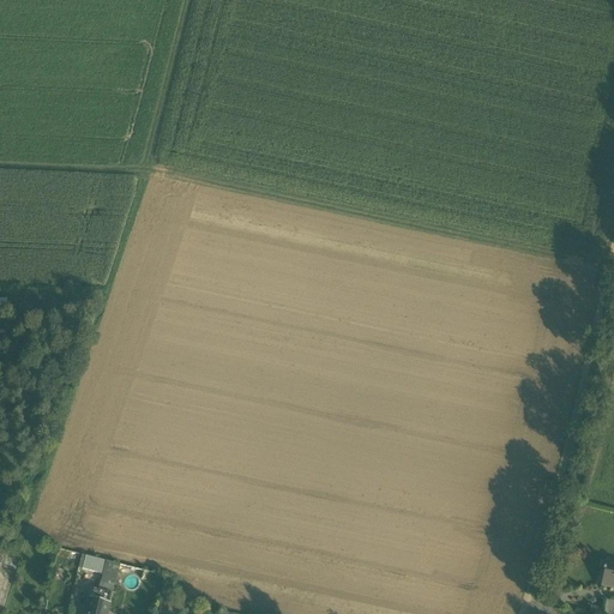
[(106,561),(85,557),(82,570),(102,576),(106,561)]
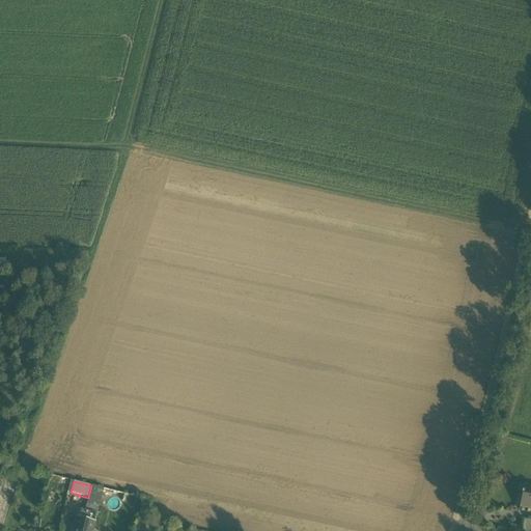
[(530,487),(524,486),(520,506),(530,508),(530,487)]
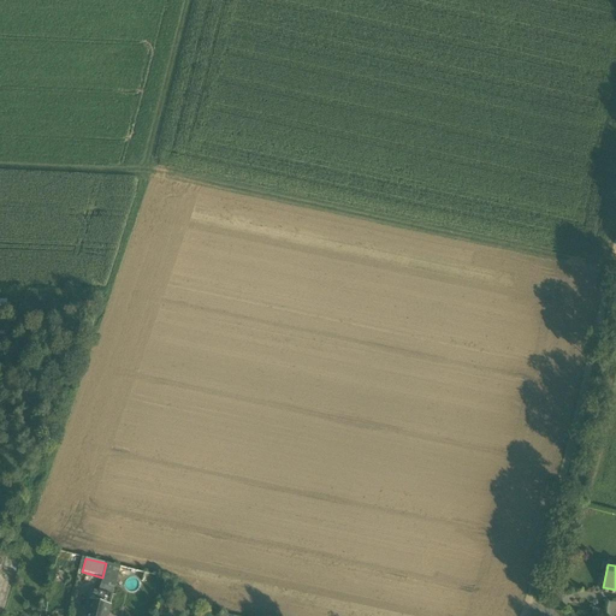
[(93,592),(90,602),(110,606),(113,591),(100,588),(99,593),(93,592)]
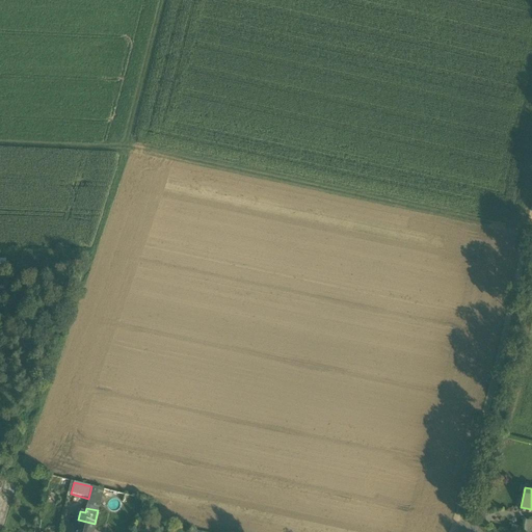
[(78,520),(77,520),(73,531),(92,531),(96,524),(95,524),(78,520)]
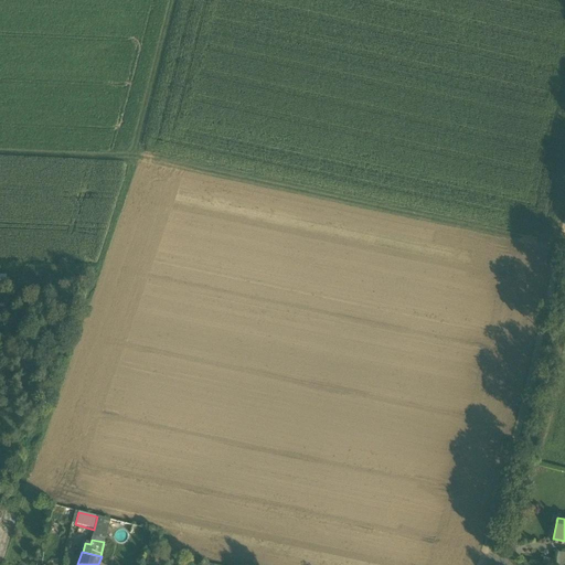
[(564,564),(564,555),(556,553),(554,564),(564,564)]
